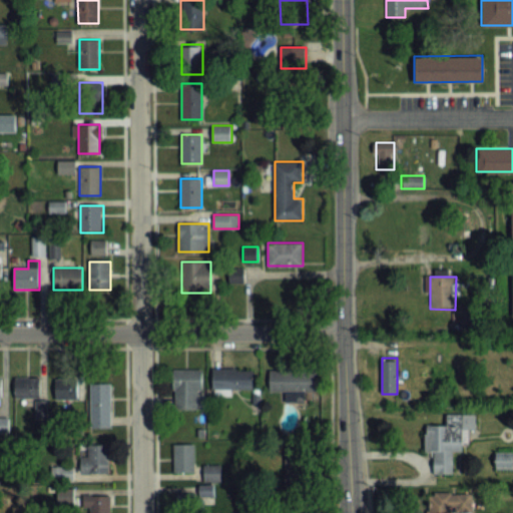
[(201,411),(201,370),(173,370),(173,411),(201,411)]
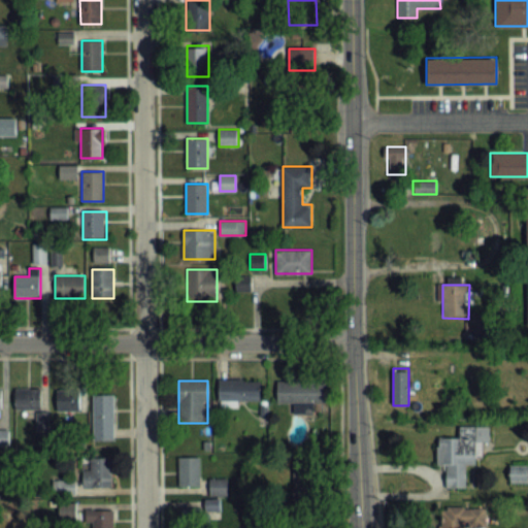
[(219,381),(219,401),(261,401),(261,381),(219,381)]
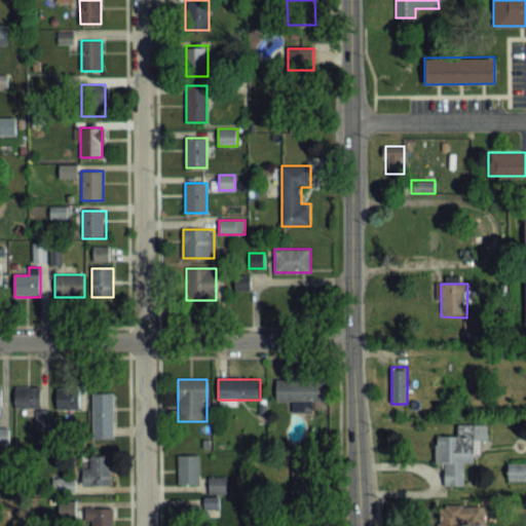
[(325,380),(276,380),(276,402),(325,402),(325,380)]
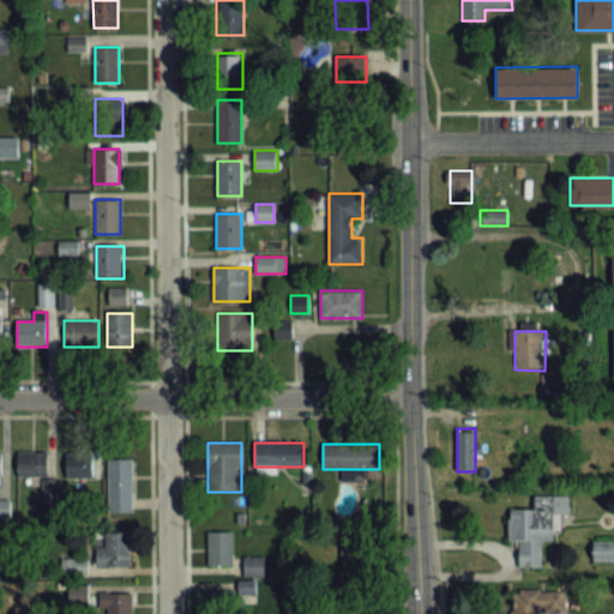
[(47,451),(18,451),(18,475),(47,475),(47,451)]
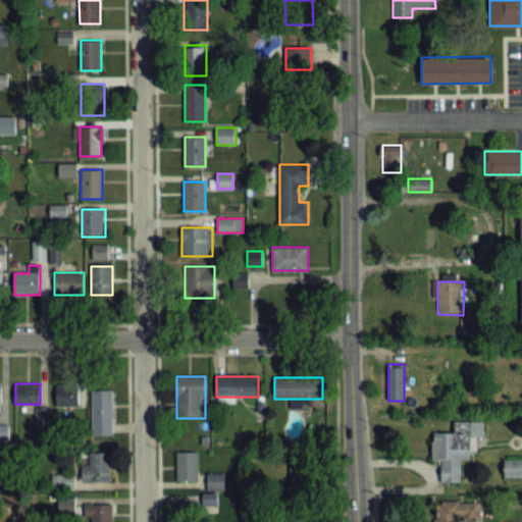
[(79,406),(79,385),(56,385),(56,406),(79,406)]
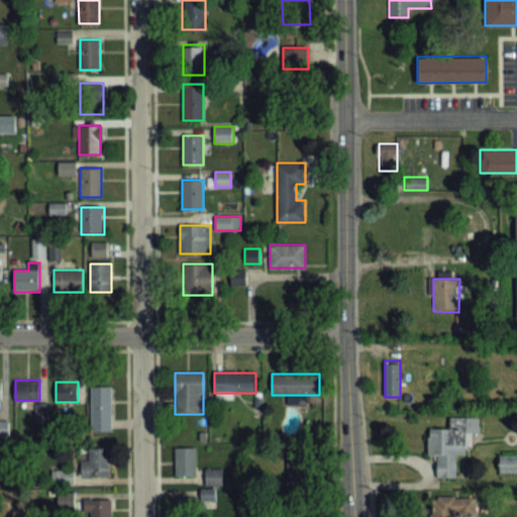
[(113,432),(113,386),(91,386),(91,432),(113,432)]
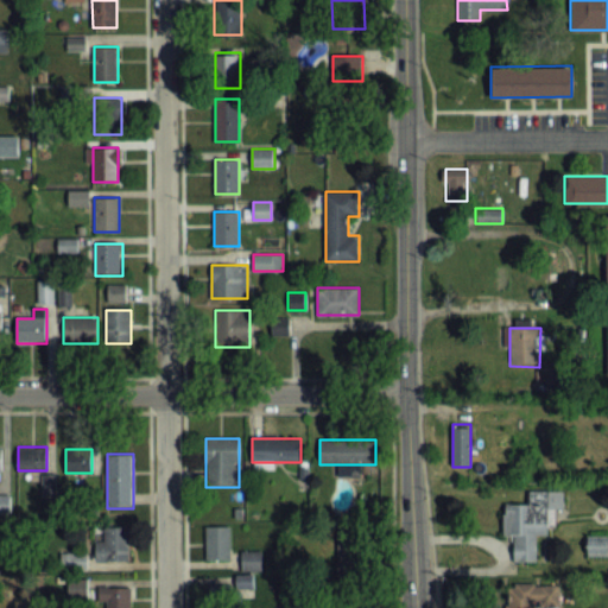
[(504,538),(514,538),(514,562),(536,562),(536,536),(550,536),(551,510),(562,510),(563,494),(530,494),(530,505),(504,505),(504,538)]
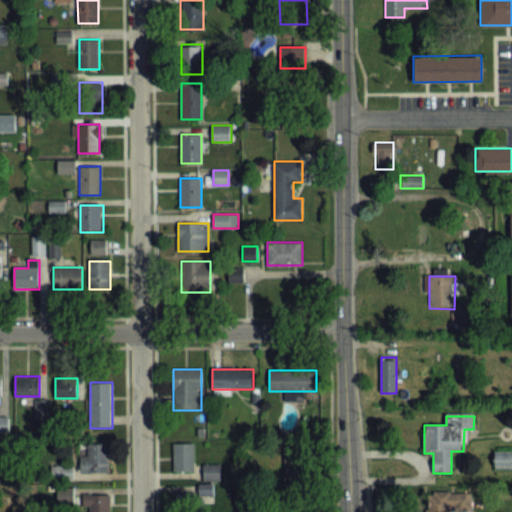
[(173,444),(173,472),(194,472),(194,444),(173,444)]
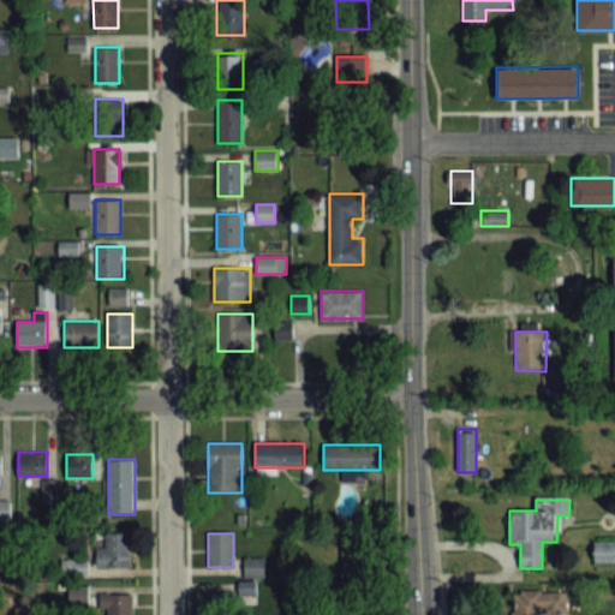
[(130,535),(106,535),(106,548),(96,548),(96,568),(130,568),(130,535)]
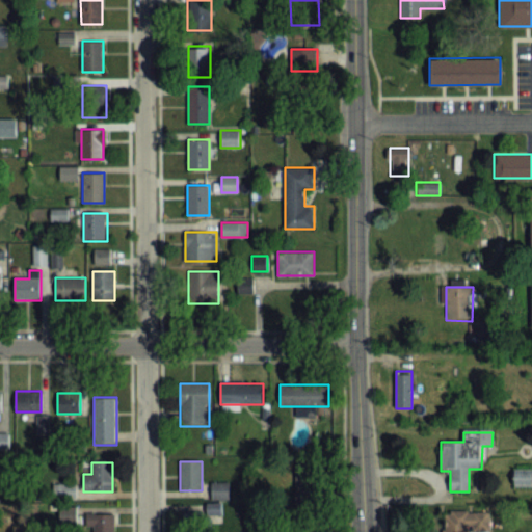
[(220,503),(206,503),(206,511),(183,511),(183,528),(220,528),(220,503)]
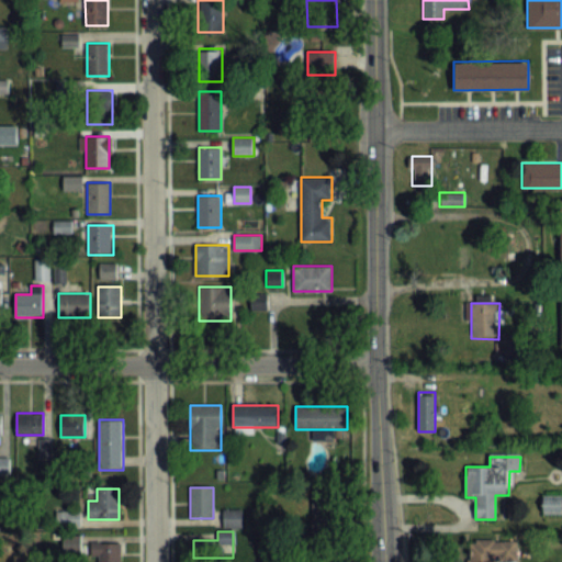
[(496,561),(497,541),(470,540),(470,561),(496,561)]
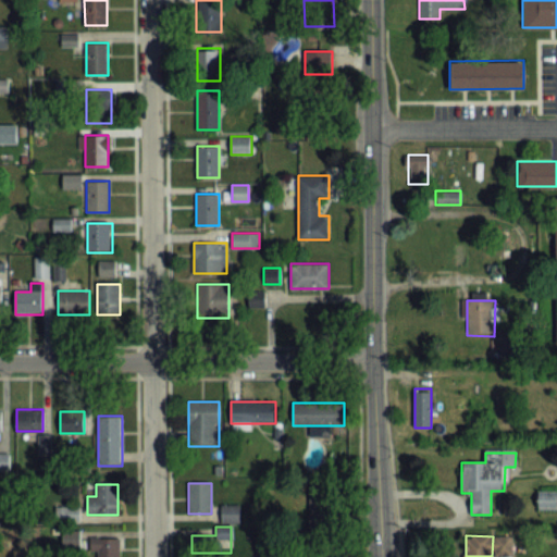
[(120,556),(120,540),(91,540),(90,556),(120,556)]
